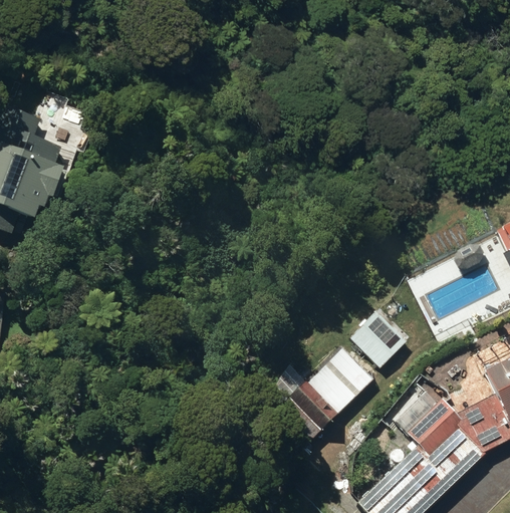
[(0,229),(11,233),(18,212),(35,219),(40,206),(44,208),(48,197),(52,198),(63,167),(53,163),(60,145),(32,134),(38,117),(2,104),(0,109),(0,229)]
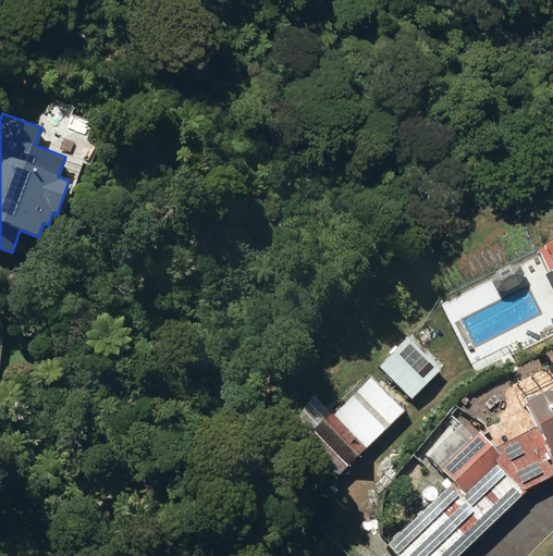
[(388,544),(398,555),(455,555),(525,489),(552,473),(552,387),(528,400),(539,424),(495,446),(479,431),(441,469),(453,481),(388,544)]
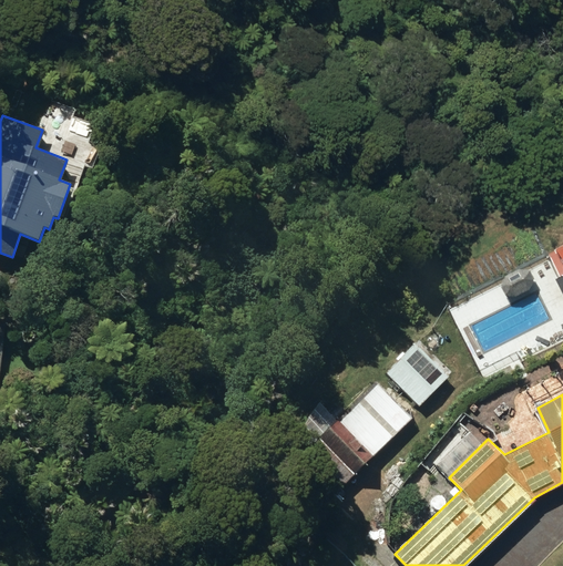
[(295,462),(331,496),(372,453),(337,420),(295,462)]
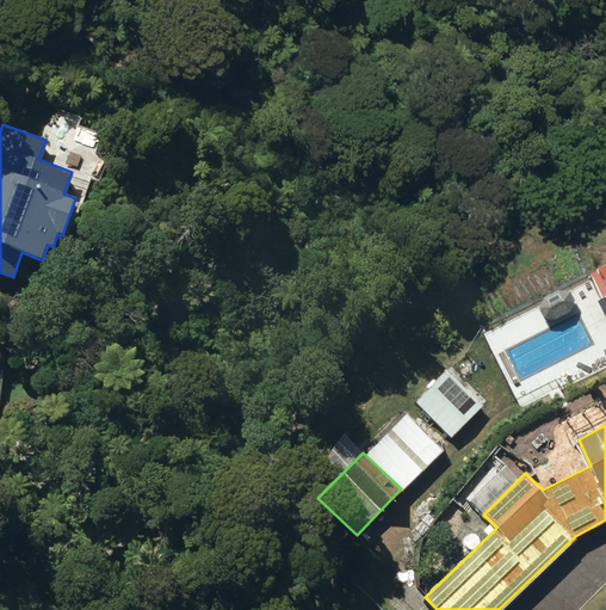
[(341,571),(353,572),(353,559),(341,558),(341,571)]
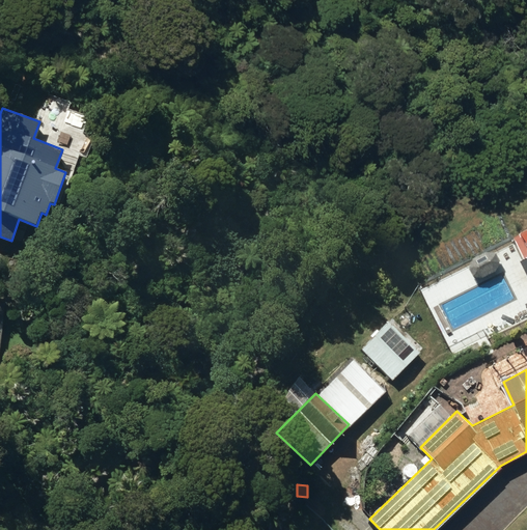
[(350,497),(361,507),(372,496),(361,484),(350,497)]
